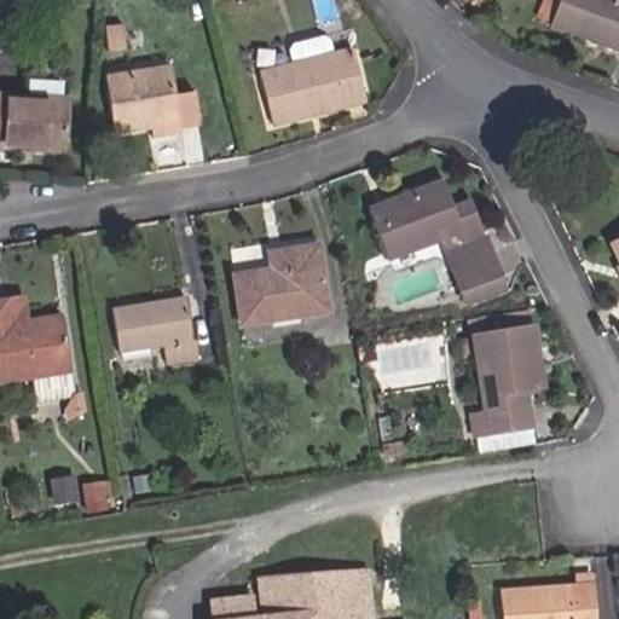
[(618,0),(561,0),(551,27),(618,51),(618,0)]
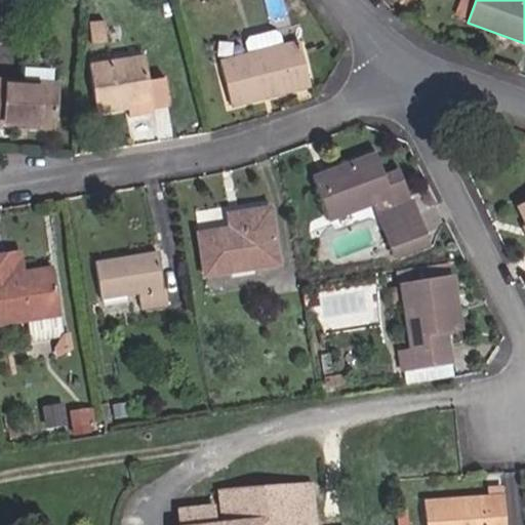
[(263,90),(307,79),(297,40),(219,58),(231,106),(265,97),(263,90)]
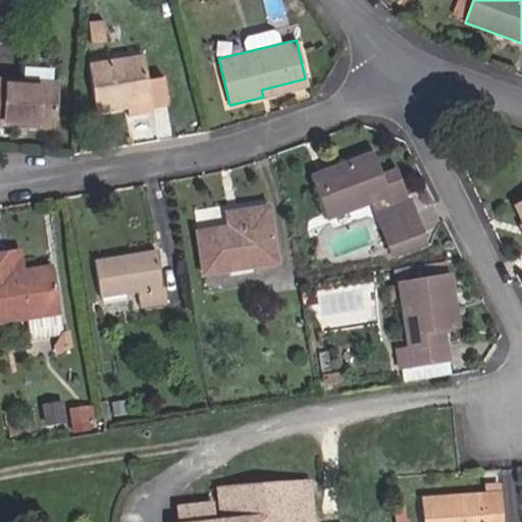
[(151,107),(167,105),(163,76),(147,80),(143,56),(89,63),(96,112),(125,109),(125,106),(150,102),(151,107)]
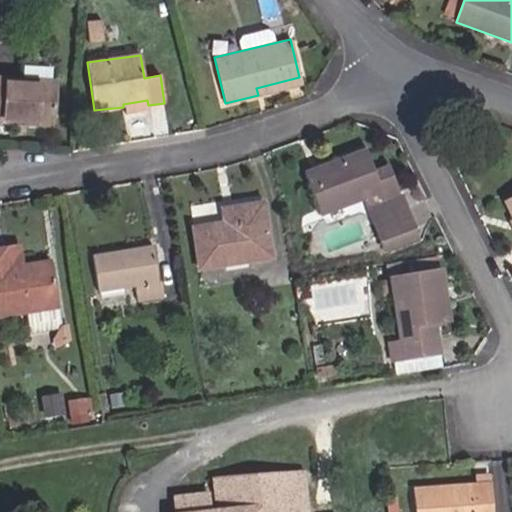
[(0,122),(51,126),(56,65),(22,63),(21,79),(0,77),(0,122)]
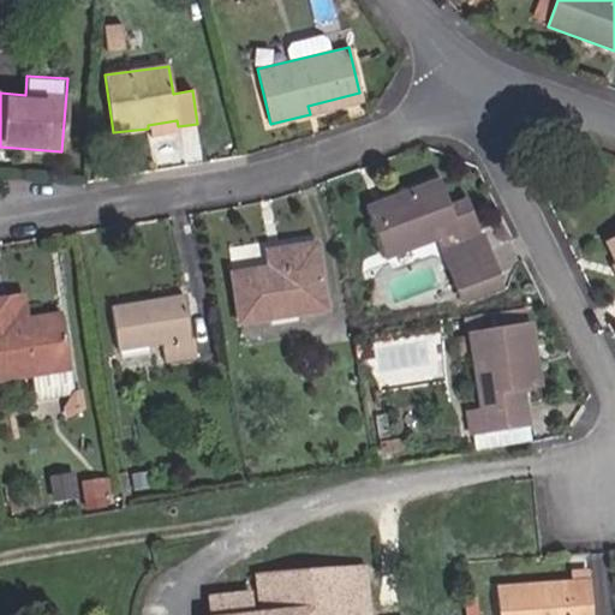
[(484,232),(482,233),(469,198),(449,206),(439,179),(368,206),(388,261),(439,239),(463,299),(505,284),(484,232)]
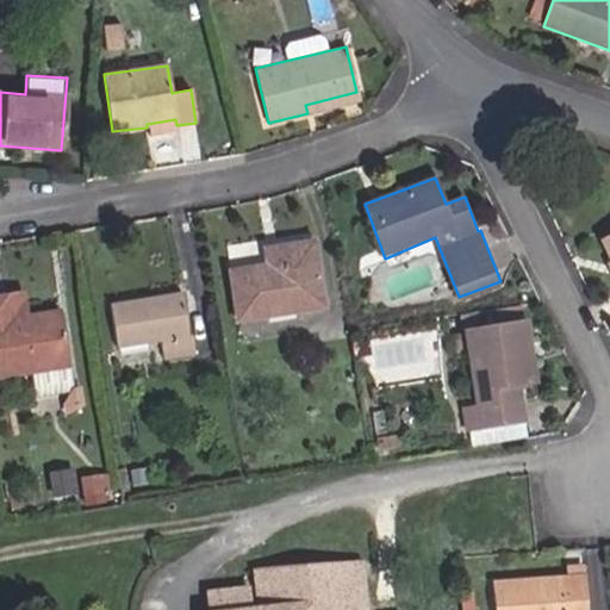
[(609,234),(599,240),(609,261),(609,234)]
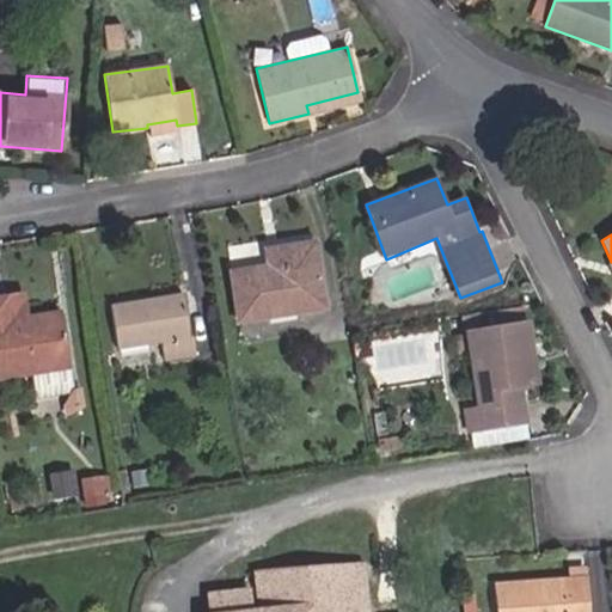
[(238,320),(324,308),(314,242),(280,248),(282,263),(231,271),(238,320)]
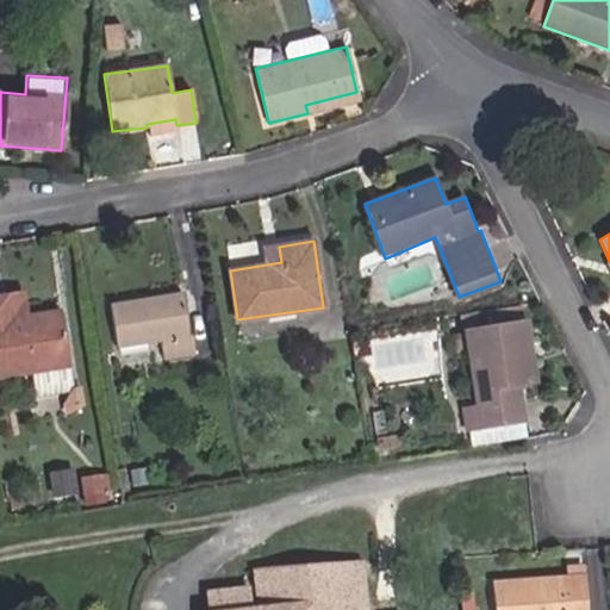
[(193,335),(188,334),(182,292),(109,303),(117,349),(162,342),(165,358),(195,354),(193,335)]
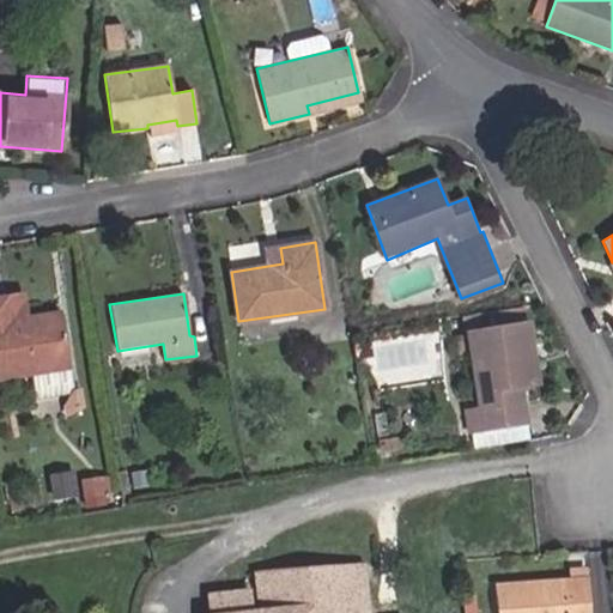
[(36,400),(74,394),(60,309),(6,319),(4,297),(0,297),(0,378),(32,375),(36,400)]
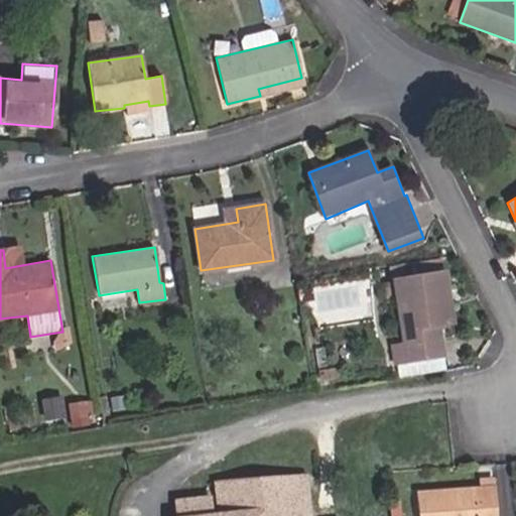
[(438,326),(453,323),(444,270),(393,278),(393,281),(384,282),(386,297),(396,296),(403,344),(392,345),(395,363),(442,356),(438,326)]
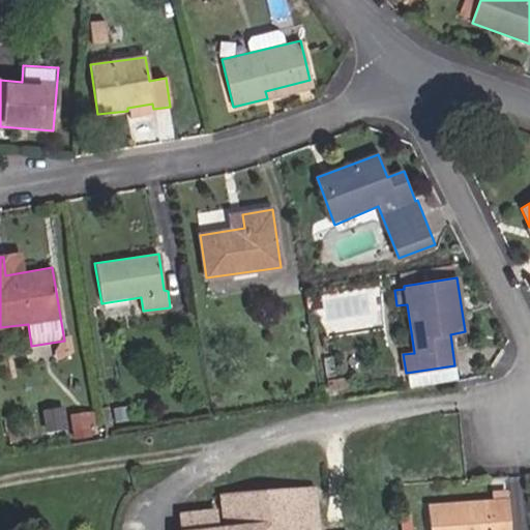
[(316,529),(312,496),(324,494),(323,488),(218,494),(221,514),(211,517),(210,511),(178,514),(179,529),(316,529)]
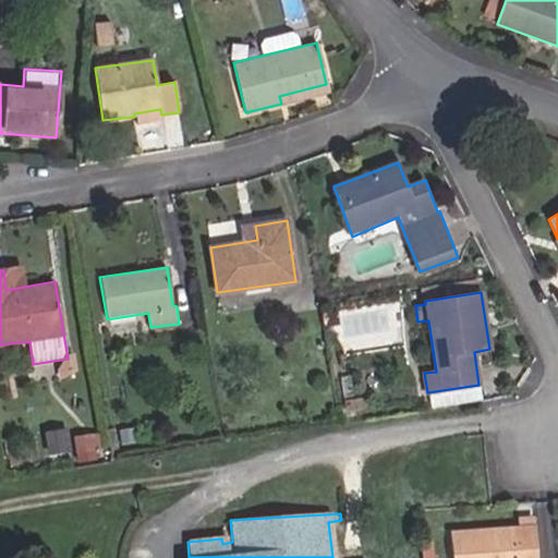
[(533,526),(533,517),(520,518),(520,528),(533,526)]
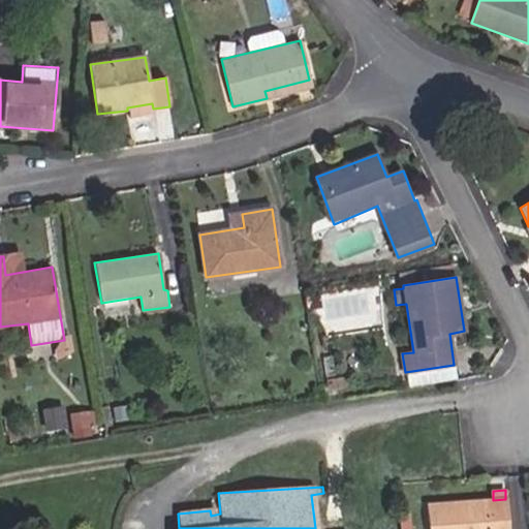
[(311,495),(315,528),(327,528),(323,493),(311,495)]
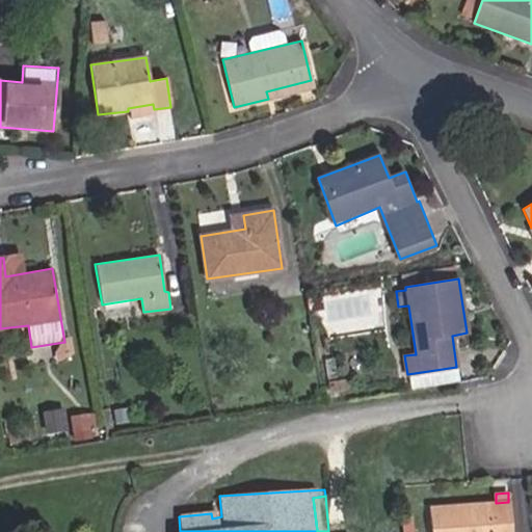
[(496,503),(429,507),(430,531),(510,531),(508,502),(496,503)]
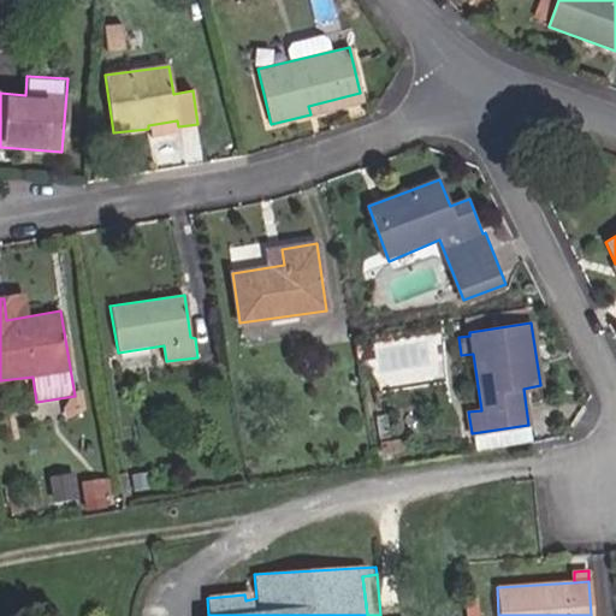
[(480,615),(479,598),(463,599),(465,615),(480,615)]
